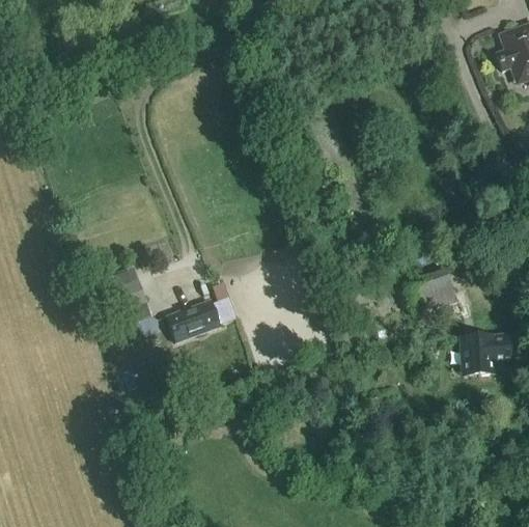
[(517,84),(528,80),(528,24),(501,33),(506,49),(498,52),(504,70),(510,66),(517,84)]
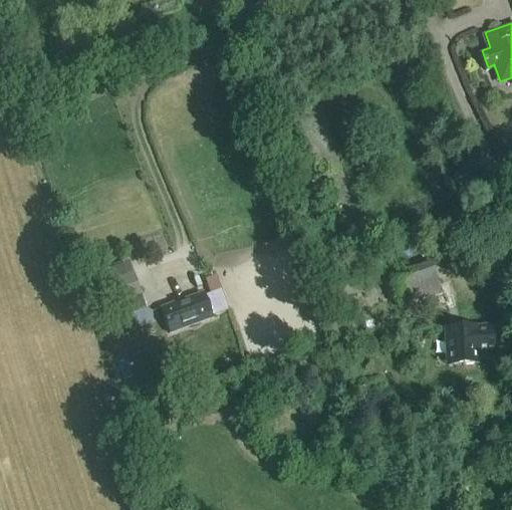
[(132,260),(94,272),(109,318),(147,306),(132,260)]
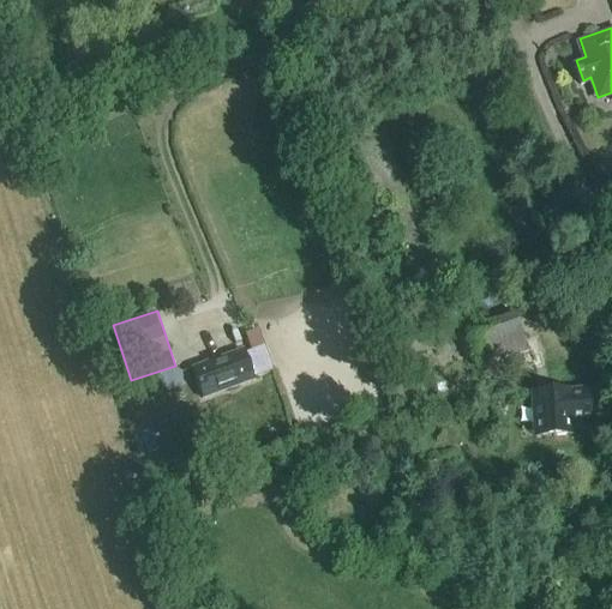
[(531,348),(516,311),(469,327),(484,366),(531,348)]
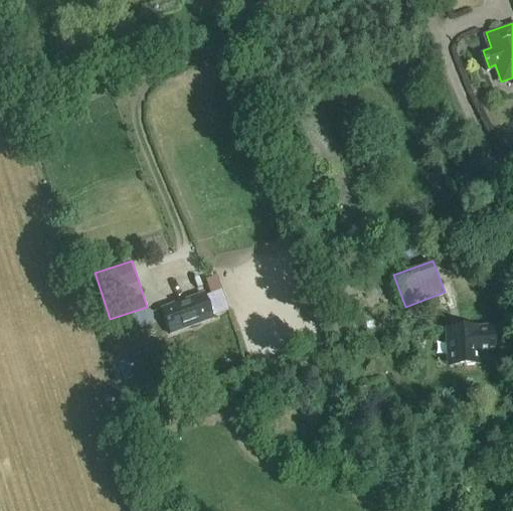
[(224,285),(220,271),(209,274),(213,288),(224,285)]
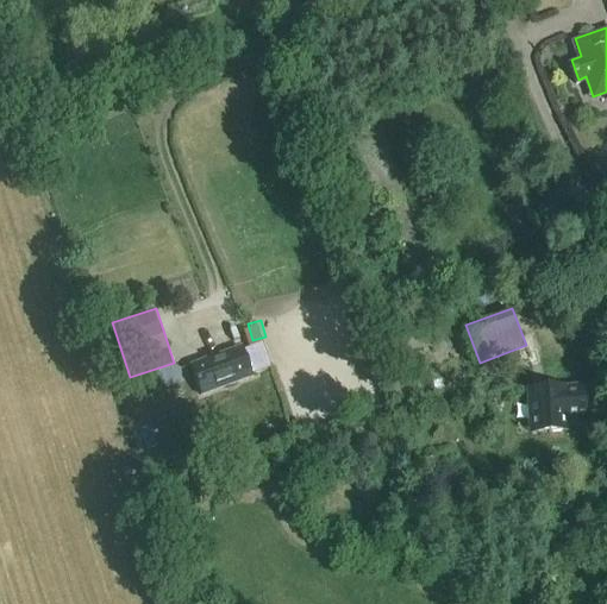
[(242,344),(192,363),(201,391),(252,372),(242,344)]
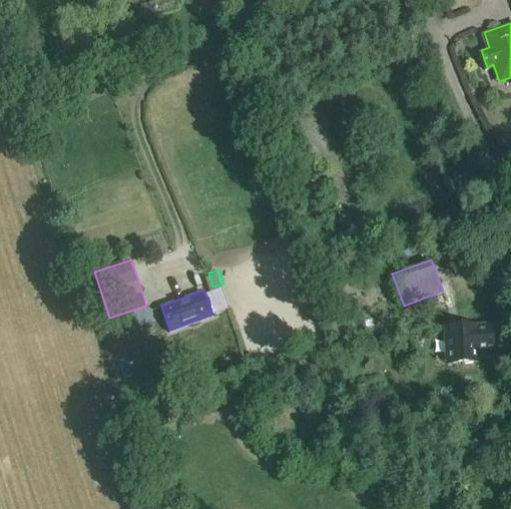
[(492,350),(491,325),(447,328),(449,356),(462,355),(463,361),(477,360),(476,351),(492,350)]
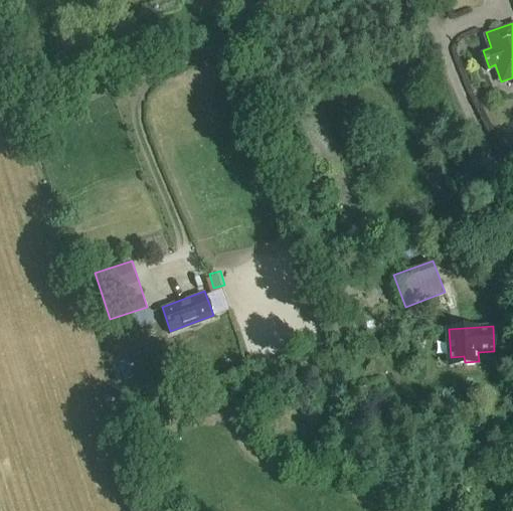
All buildings are outlined.
